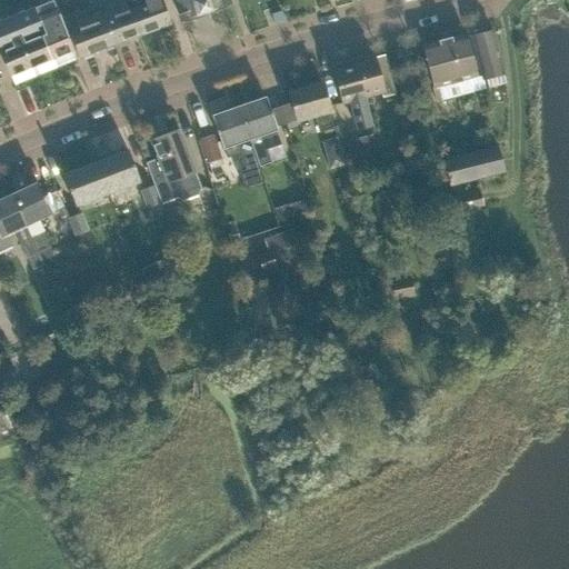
[(39,0),(41,3),(32,7),(52,57),(72,49),(52,0),(39,0)]
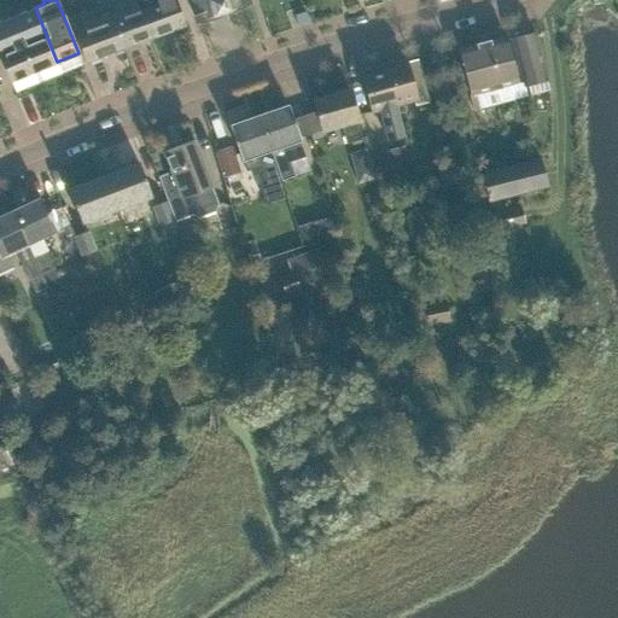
[(120,17),(116,1),(115,0),(98,0),(99,3),(94,4),(95,9),(70,18),(85,60),(122,46),(112,19),(120,17)]
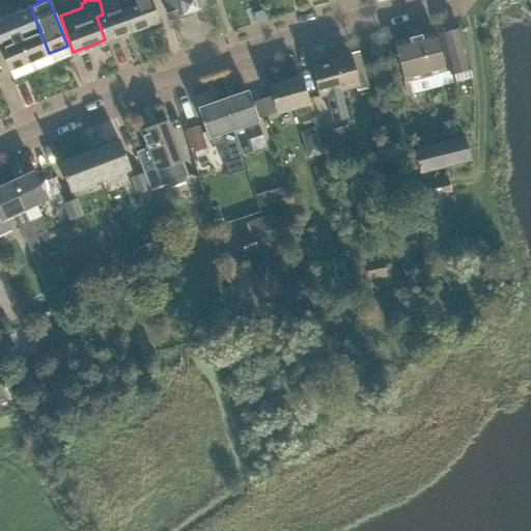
[(105,39),(127,32),(118,8),(129,5),(127,0),(103,0),(100,1),(103,15),(96,17),(105,39)]
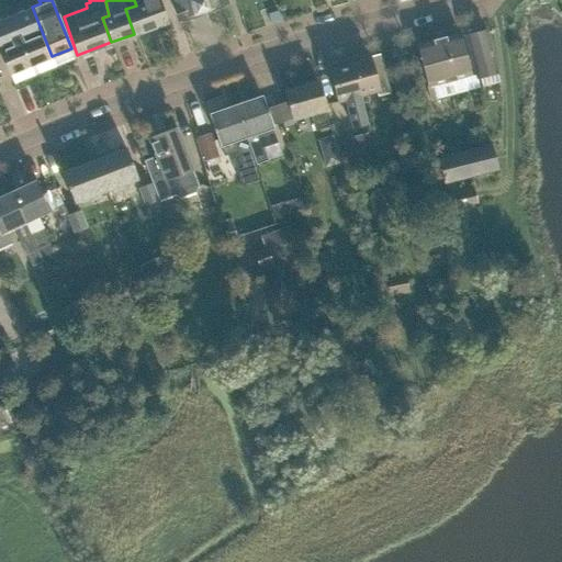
[(136,6),(125,9),(134,34),(167,22),(158,0),(141,0),(143,3),(136,6)]
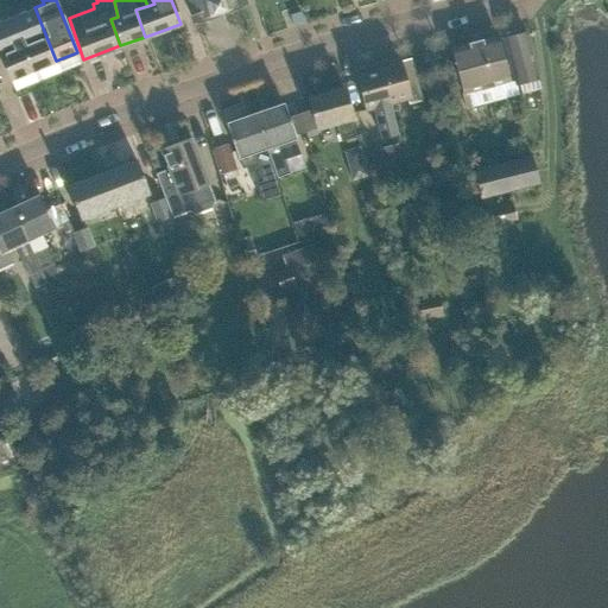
[(236,0),(184,0),(192,20),(239,4),(236,0)]
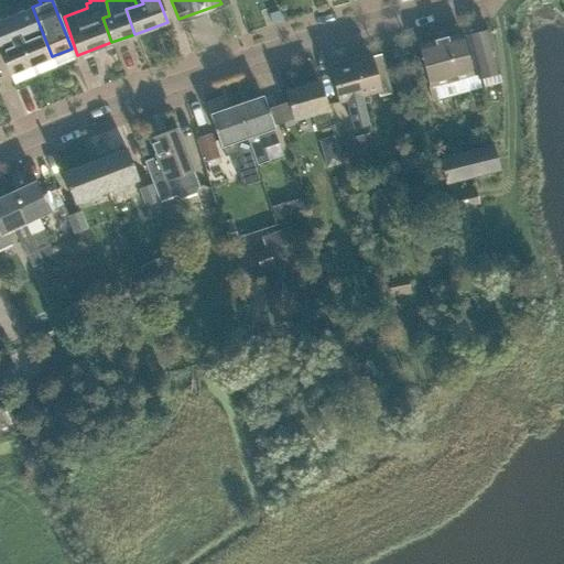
[(52,56),(32,7),(0,20),(0,49),(20,41),(30,65),(52,56)]
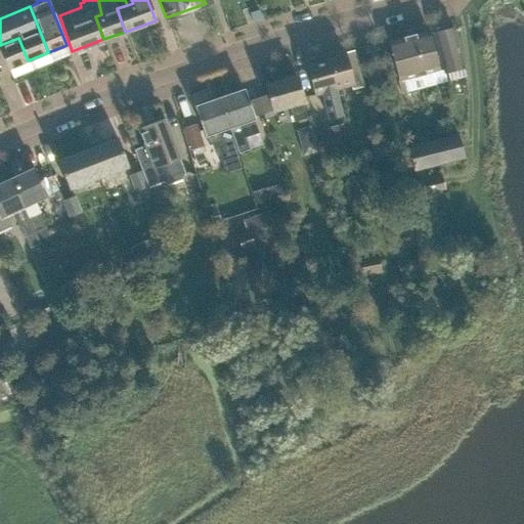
[(433,33),(438,53),(444,73),(448,72),(450,80),(466,76),(464,68),(452,28),(433,33)]
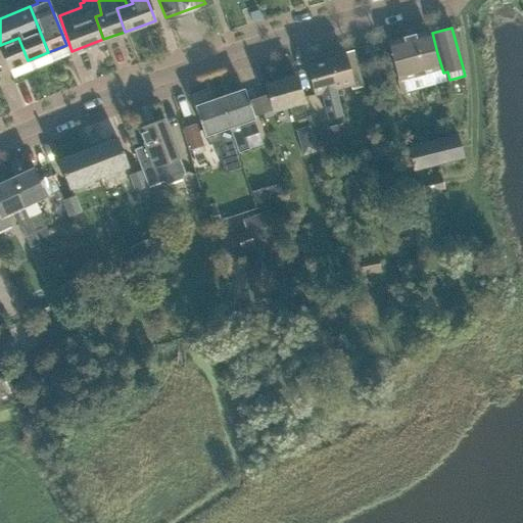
[(445,81),(437,53),(433,54),(427,30),(387,41),(400,93),(445,81)]
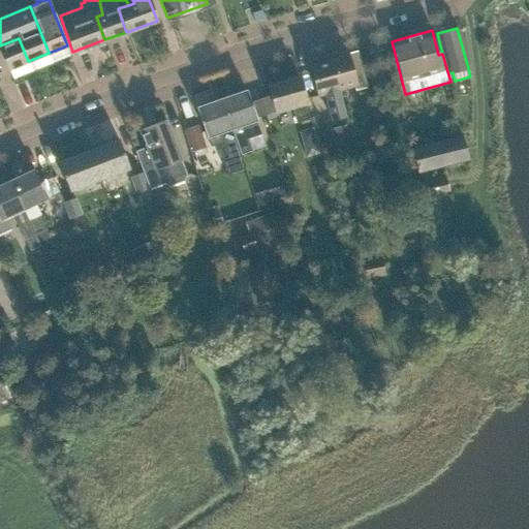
[(19,38),(0,45),(0,47),(9,69),(28,61),(19,38)]
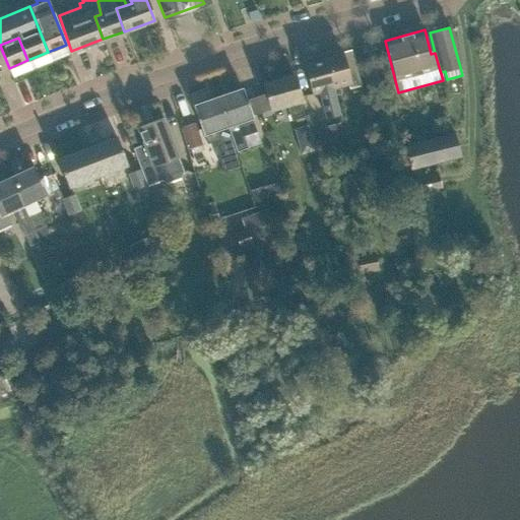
[(374,43),(361,47),(364,58),(378,54),(374,43)]
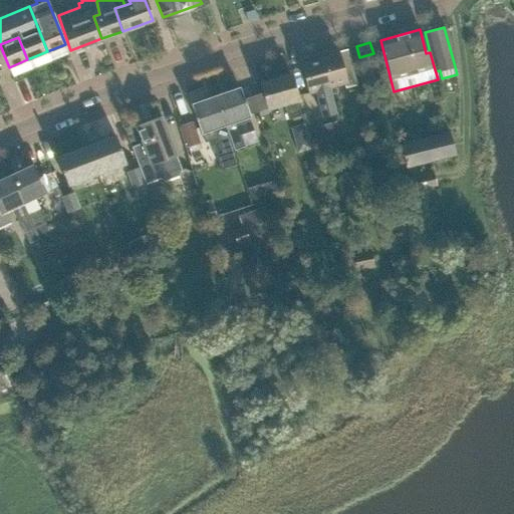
[(346,49),(322,55),(330,87),(336,85),(344,83),(345,87),(355,84),(346,49)]
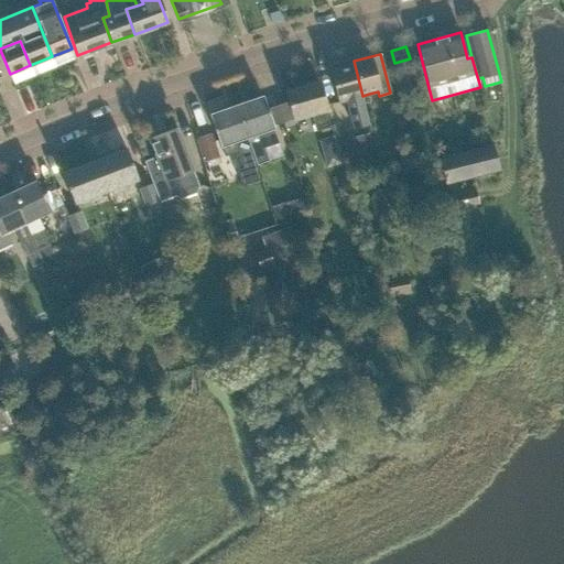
[(370,101),(369,94),(362,96),(354,61),(332,66),(340,101),(347,99),(355,129),(370,126),(365,104),(370,101)]
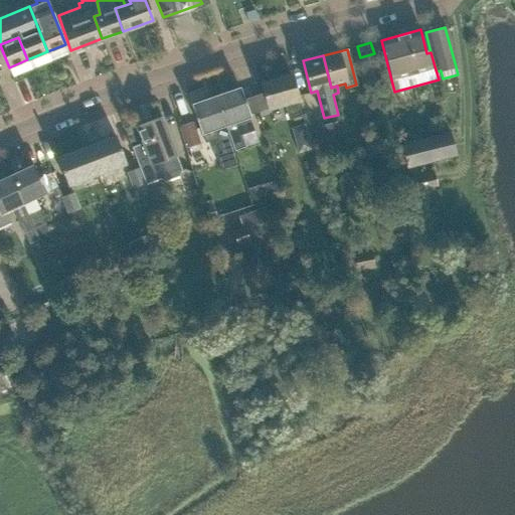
[(290,73),(260,81),(268,109),(283,104),(288,119),(301,115),(297,101),(298,100),(290,73)]
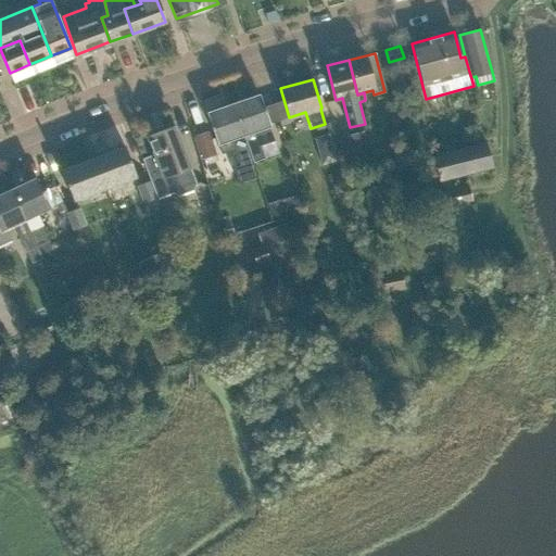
[(258,96),(234,105),(255,162),(266,159),(262,146),(276,140),(269,124),(266,113),(258,96)]
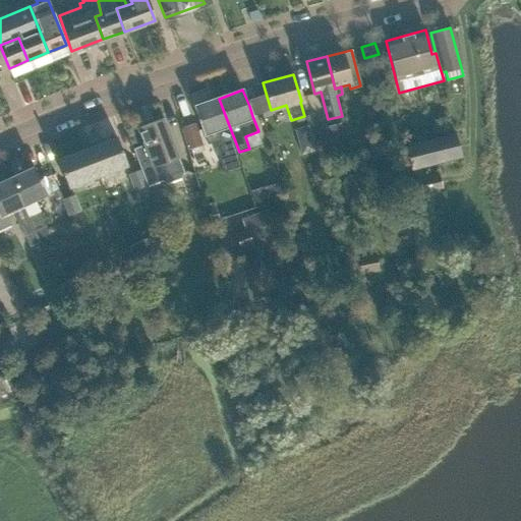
[(219,99),(195,108),(206,134),(209,143),(220,139),(226,154),(220,156),(225,170),(243,163),(239,152),(219,99)]
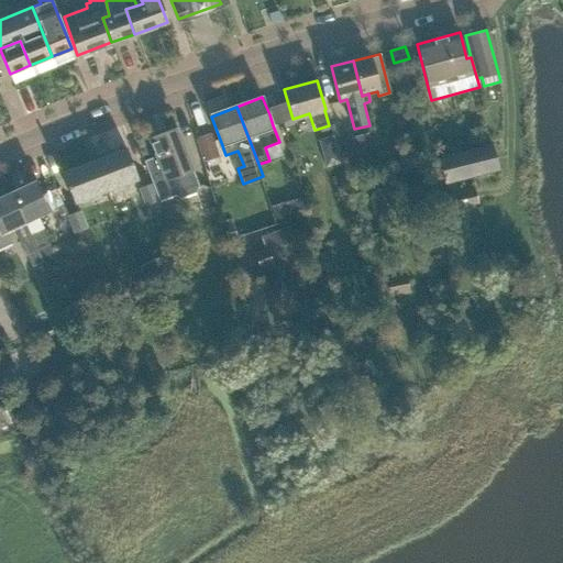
[(199,185),(198,184),(192,168),(194,168),(177,128),(150,138),(157,155),(144,161),(161,201),(177,195),(180,197),(196,191),(199,185)]
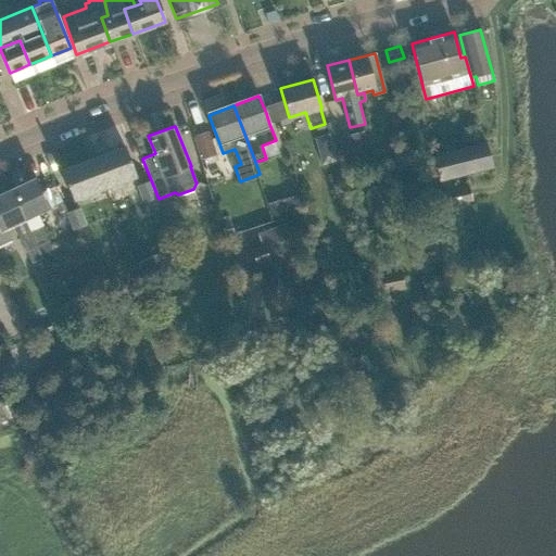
[(209,130),(194,136),(202,159),(216,154),(209,130)]
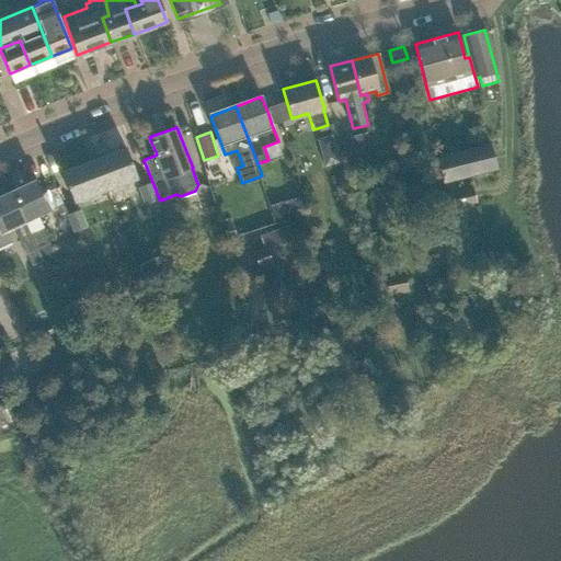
[(373,158),(366,133),(344,138),(351,163),(373,158)]
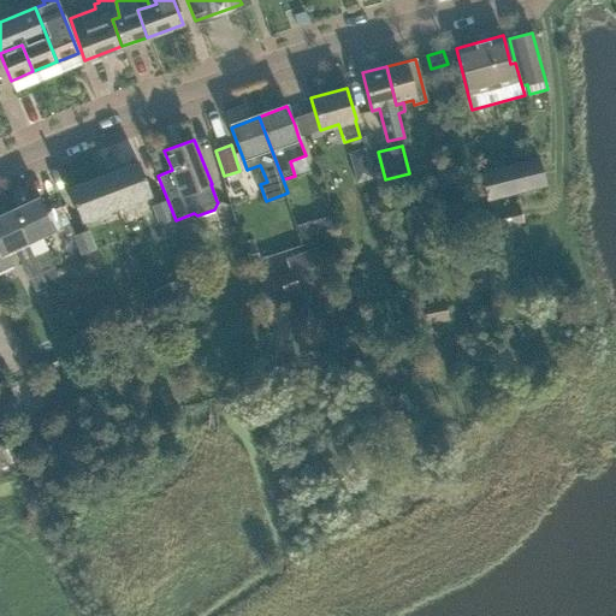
[(538,157),(480,172),(487,200),(545,184),(538,157)]
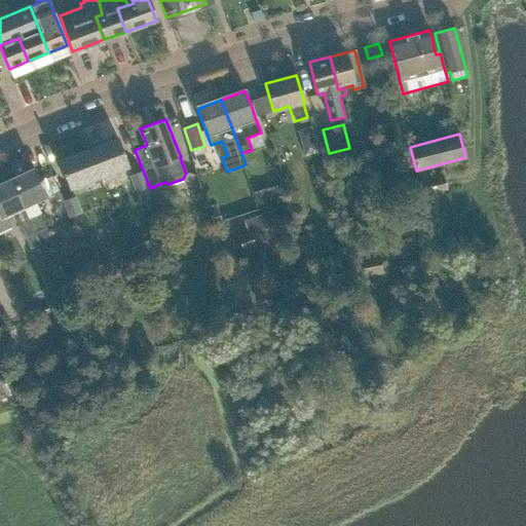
[(74,154),(59,159),(70,189),(85,183),(85,181),(94,178),(95,179),(100,177),(105,175),(108,182),(116,178),(114,172),(129,165),(118,137),(103,143),(88,148),(74,154)]
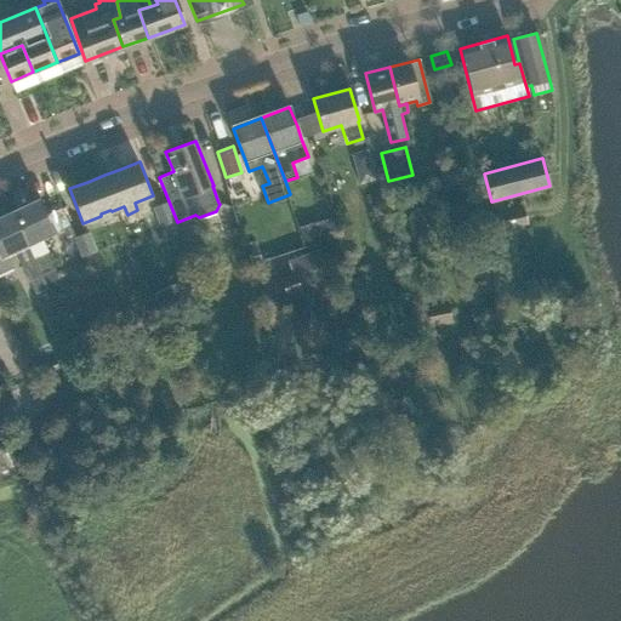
[(363,166),(358,176),(359,183),(375,178),(371,164),(363,166)]
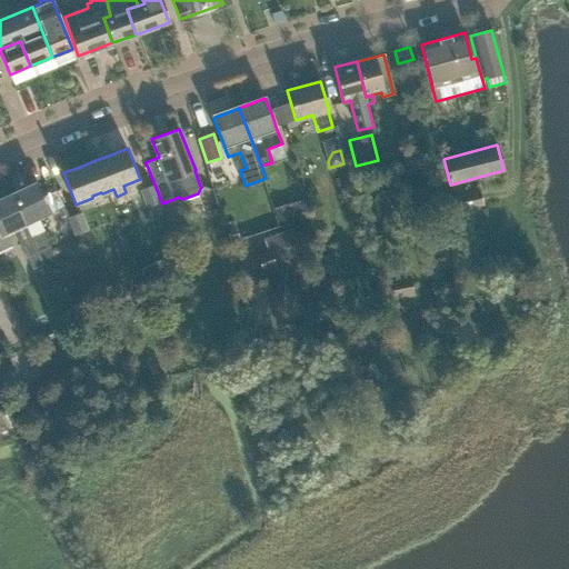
[(38,183),(12,196),(40,250),(50,246),(37,218),(50,211),(38,183)]
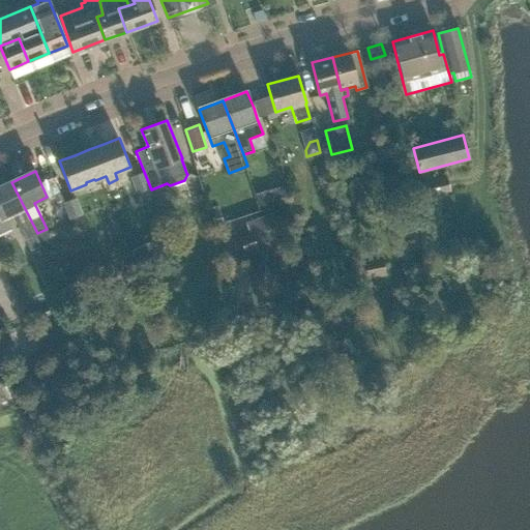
[(143,172),(130,176),(137,194),(149,188),(143,172)]
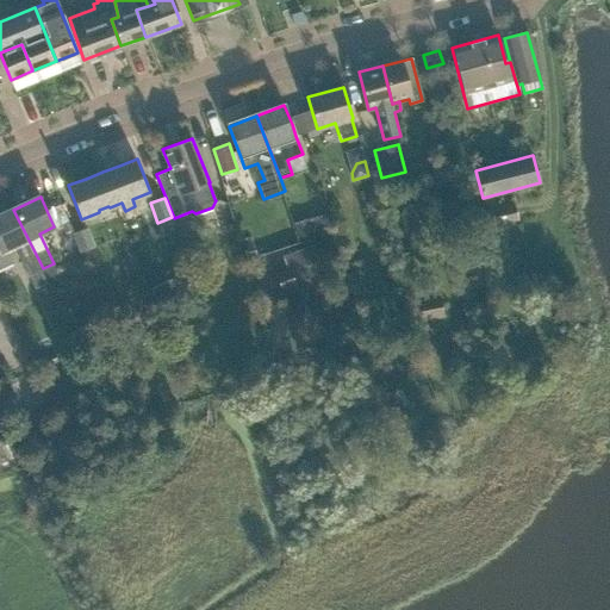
[(43,268),(13,210),(0,216),(0,268),(13,262),(7,249),(13,246),(35,288),(48,282),(42,269),(43,268)]
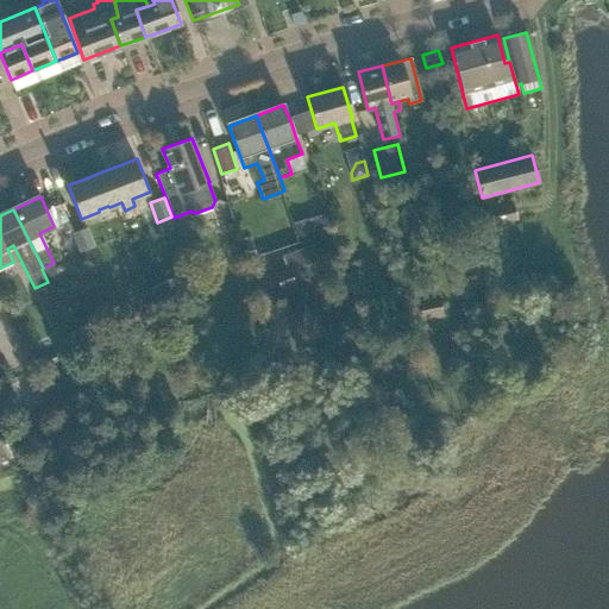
[(297,234),(332,226),(327,211),(293,221),(297,234)]
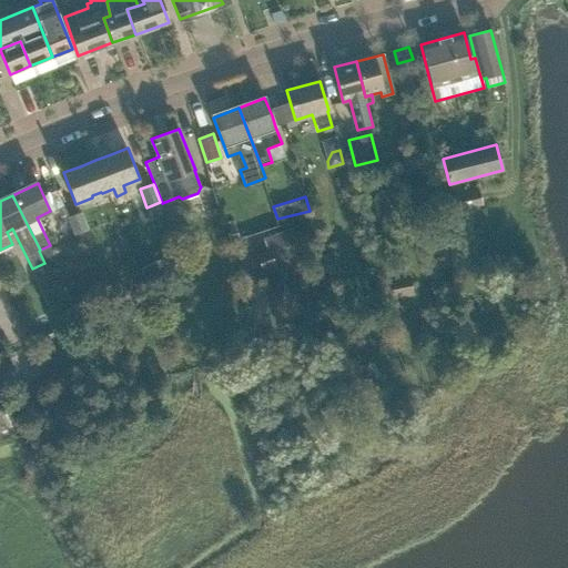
[(81,212),(68,216),(74,234),(88,230),(81,212)]
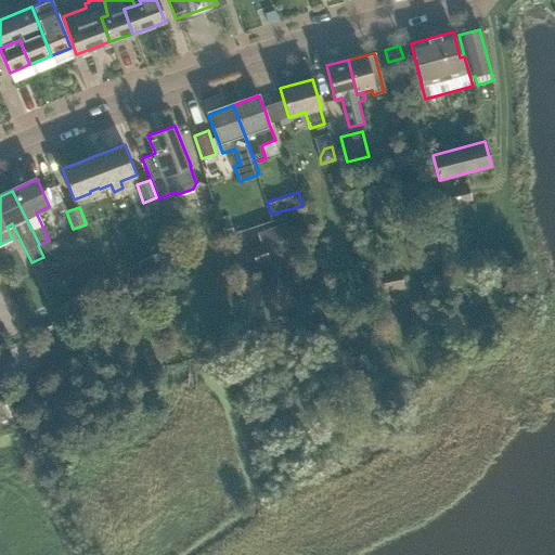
[(269,243),(250,249),(257,268),(270,262),(272,268),(278,266),(275,261),(298,253),(287,221),(265,230),(269,243)]
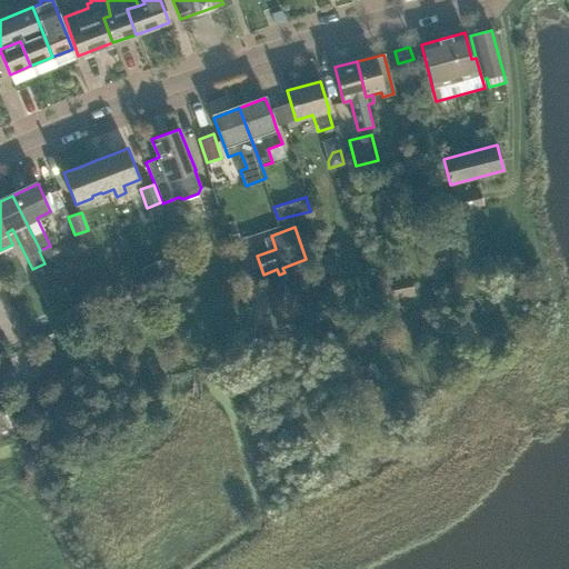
[(110,272),(99,277),(102,289),(115,286),(110,272)]
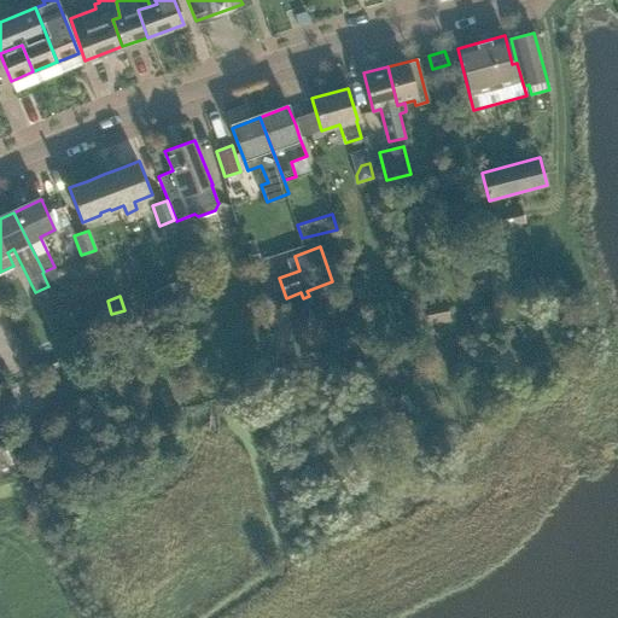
[(292,320),(281,325),(287,342),(299,338),(292,320)]
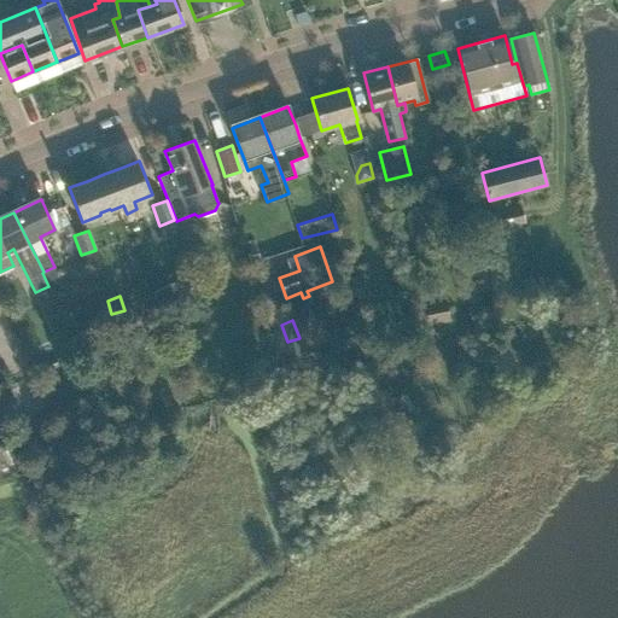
[(0,468),(12,464),(5,444),(0,445),(0,468)]
